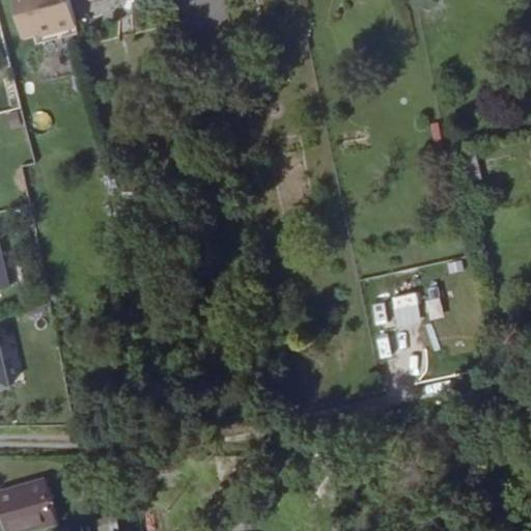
[(39,35),(76,26),(68,0),(14,0),(21,31),(37,27),(39,35)]
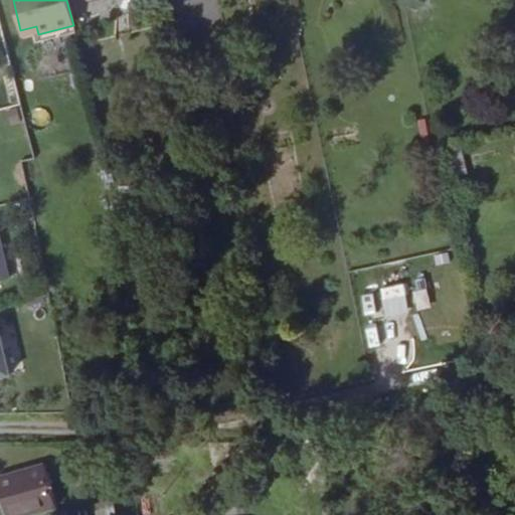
[(46,49),(48,70),(70,67),(67,46),(46,49)]
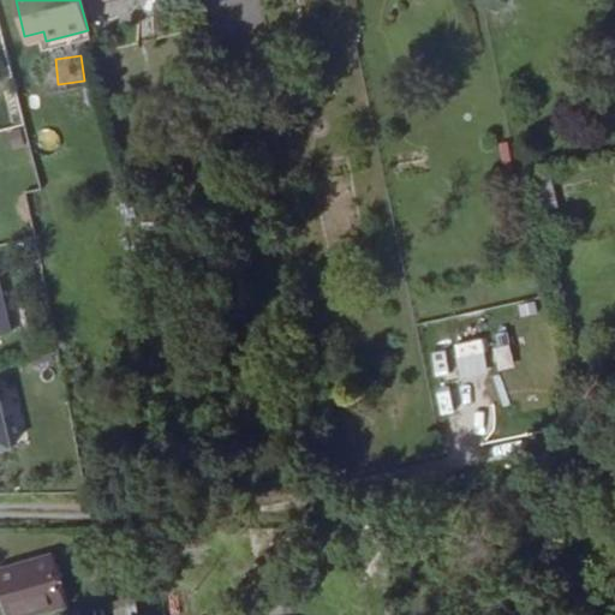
[(37,150),(59,147),(55,127),(34,131),(37,150)]
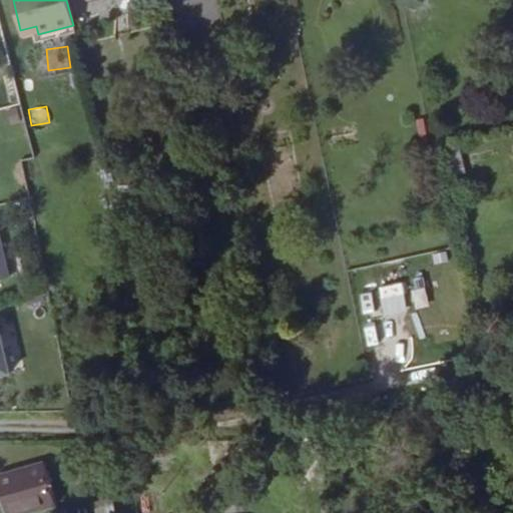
[(444,149),(451,176),(466,172),(459,145),(444,149)]
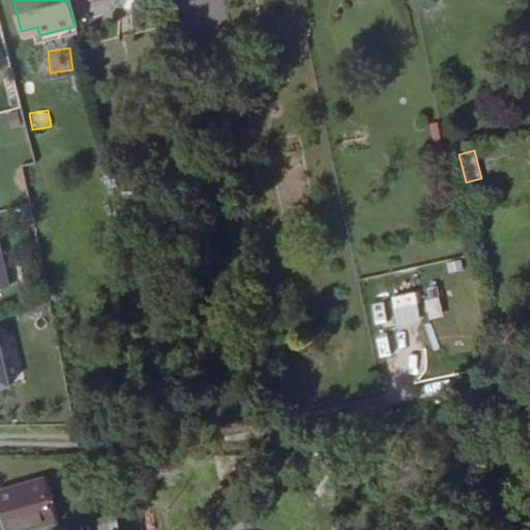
[(0,287),(9,285),(0,251),(0,287)]
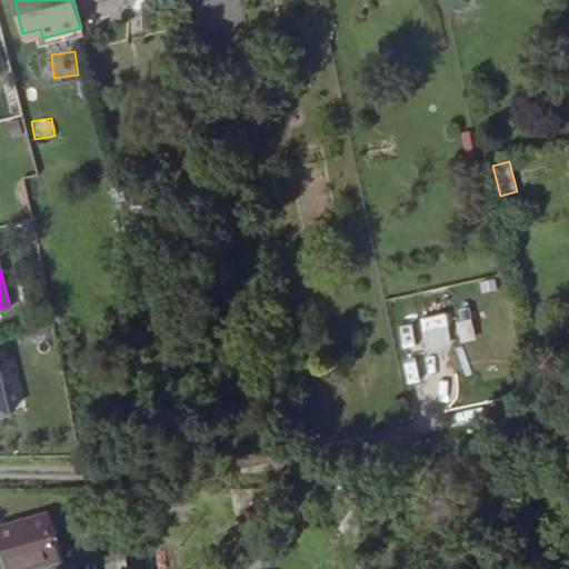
[(446,312),(418,317),(423,349),(451,345),(446,312)]
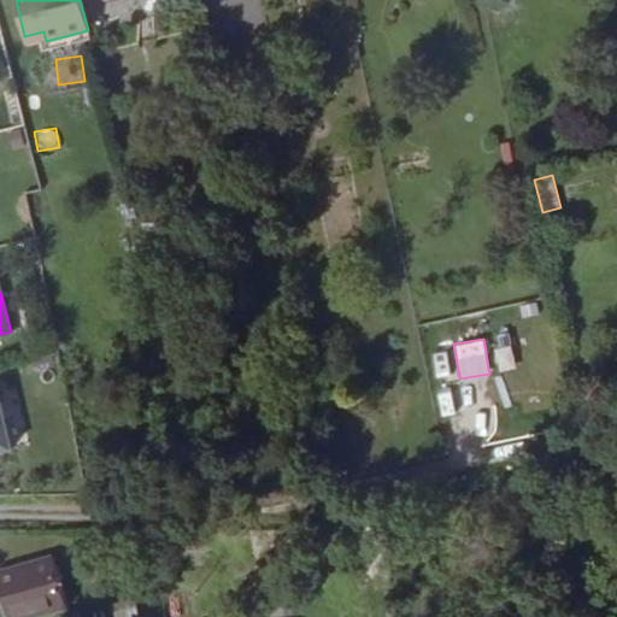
[(0,448),(12,446),(0,398),(0,448)]
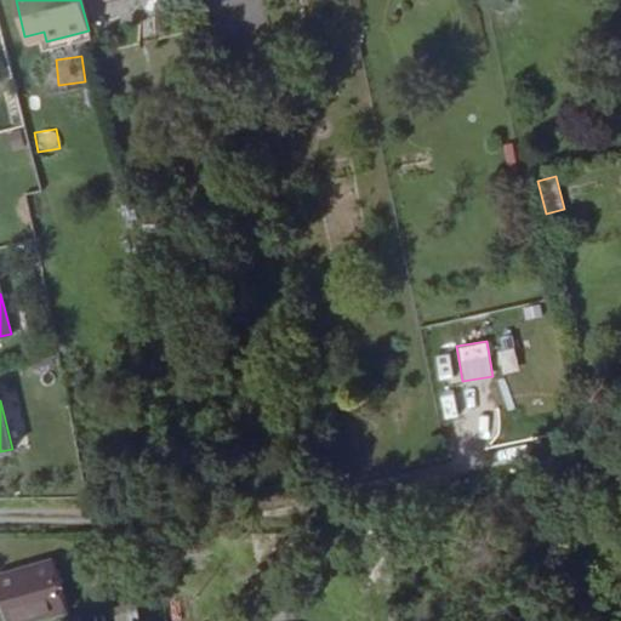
[(44,620),(61,616),(45,565),(0,577),(0,611),(3,620),(44,620)]
